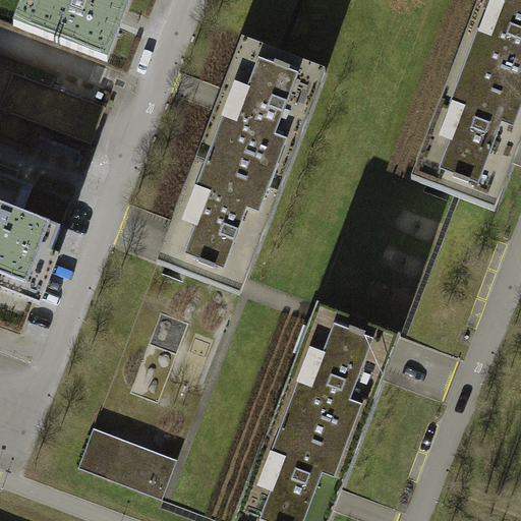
[(24,0),(14,26),(107,61),(121,23),(130,0),(24,0)]
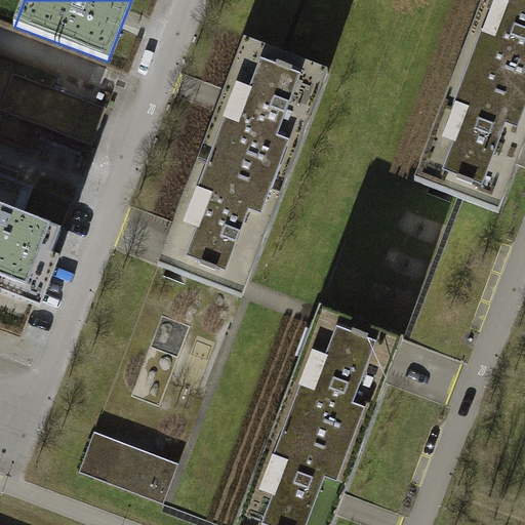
[(524,0),(483,0),(456,68),(524,94),(524,0)]
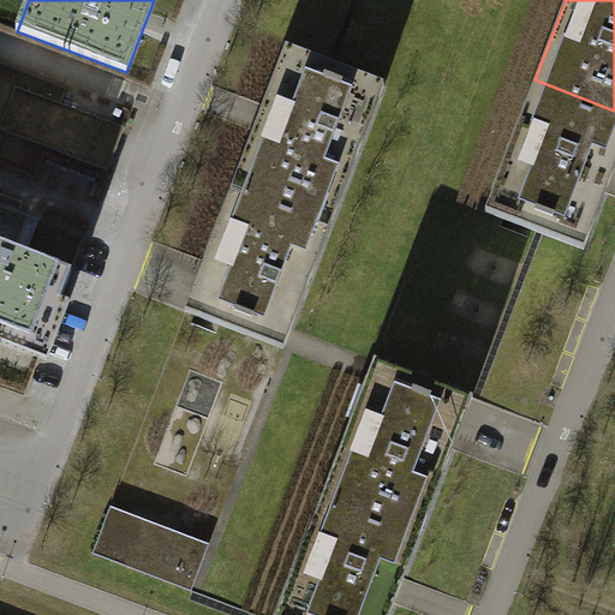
[(257,115),(233,179),(333,218),(383,84),(284,47),(257,115)]
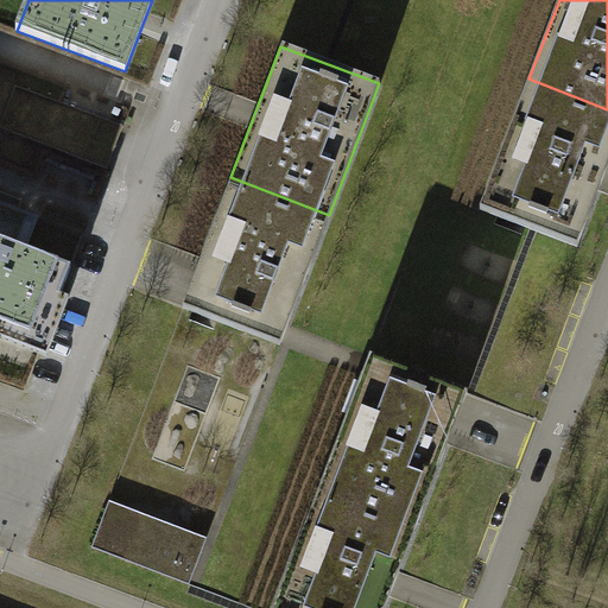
[(600,179),(607,157),(607,109),(529,78),(479,203),(575,241),(600,179)]
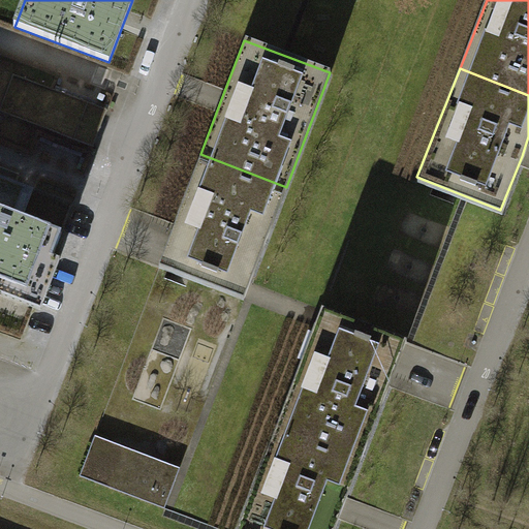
[(247,289),(286,187),(200,154),(182,203),(161,256),(158,266),(243,298),(247,289)]
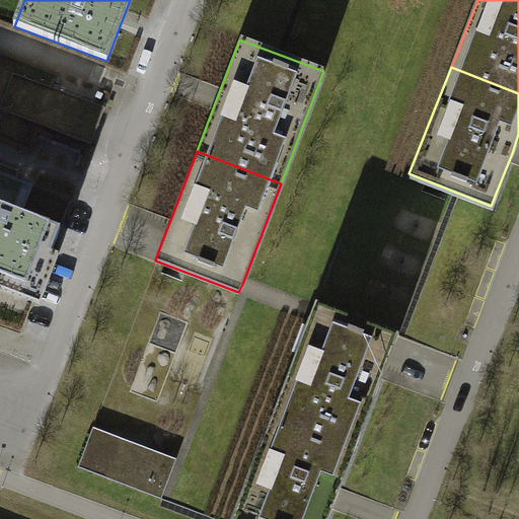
[(0,276),(30,288),(56,225),(18,211),(28,184),(0,173),(0,276)]
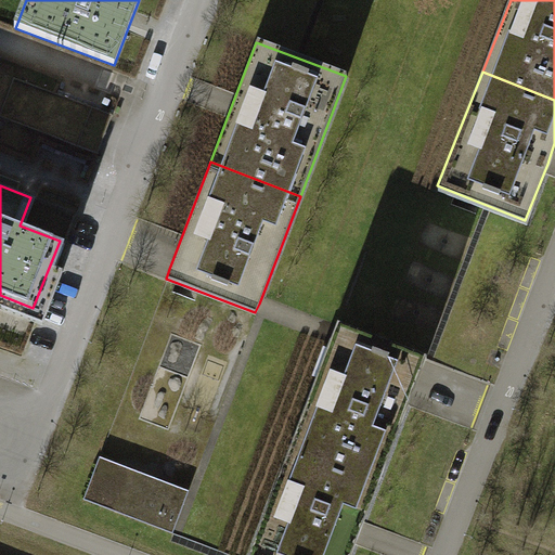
[(333,334),(291,442),(378,476),(407,402),(421,369),(424,359),(337,324),(333,334)]
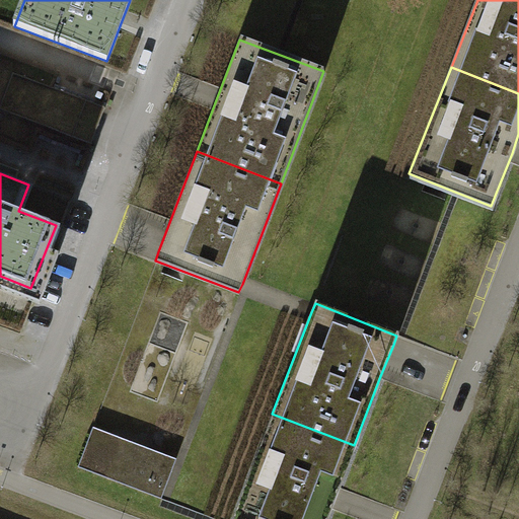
[(324,518),(332,499),(354,445),(272,414),(229,518),(324,518)]
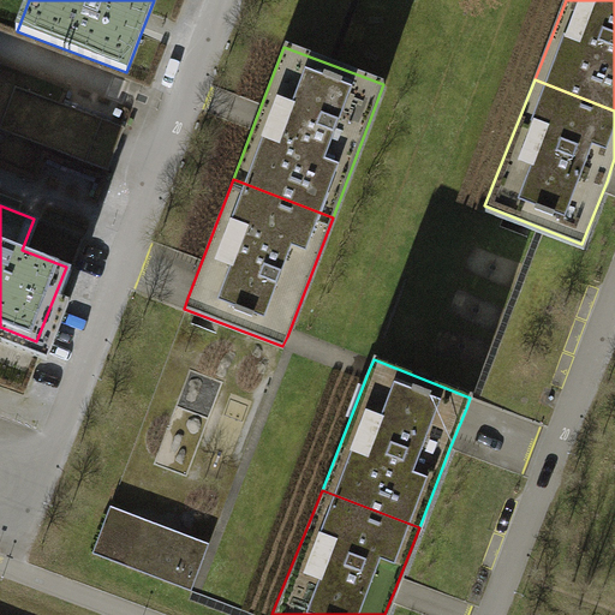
[(209,543),(108,503),(90,549),(191,587),(209,543)]
